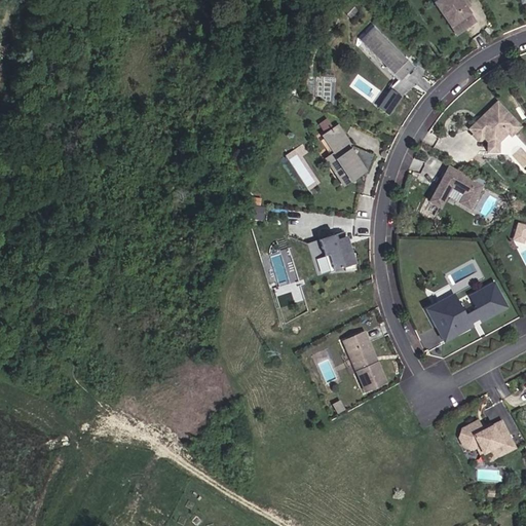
[(475,22),(458,0),(439,0),(437,2),(453,25),(459,20),(465,28),(475,22)]
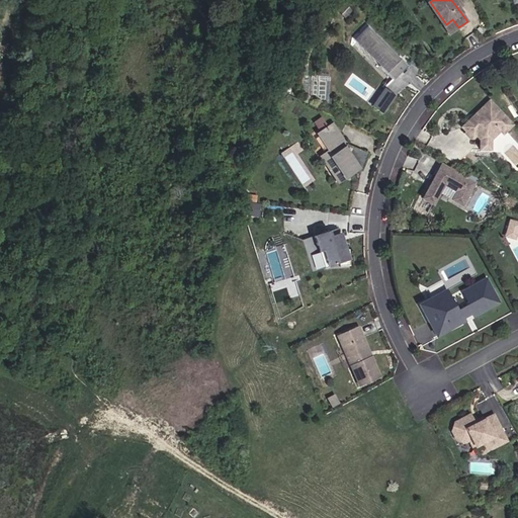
[(345,18),(352,11),(345,4),(338,11),(345,18)]
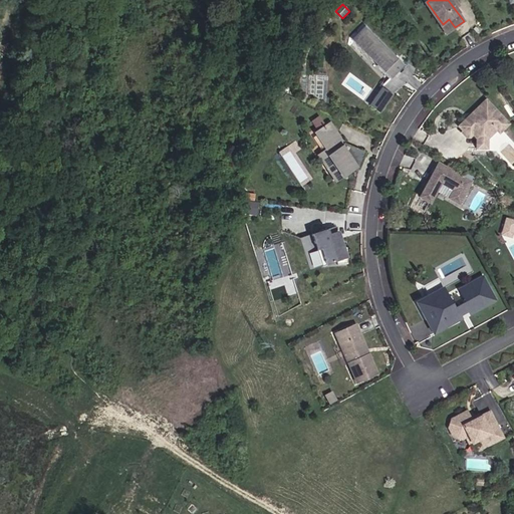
[(455,27),(449,19),(443,24),(448,32),(455,27)]
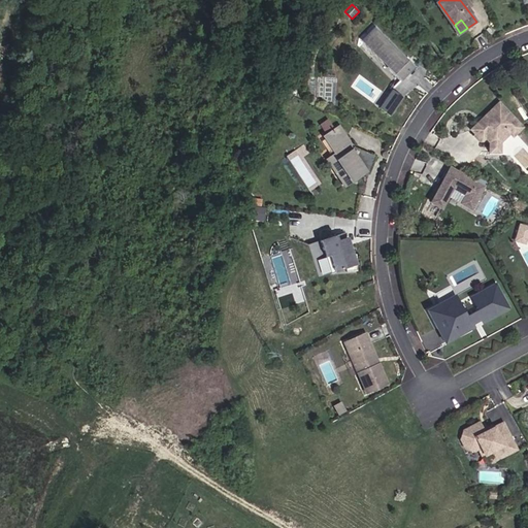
[(415,67),(375,27),(368,34),(382,47),(378,51),(391,64),(387,68),(400,81),(415,67)]
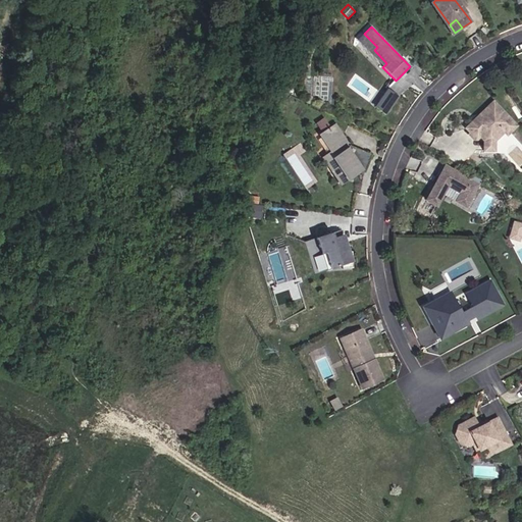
[(374,50),(377,47),(364,34),(357,41),(382,67),(386,63),(374,50)]
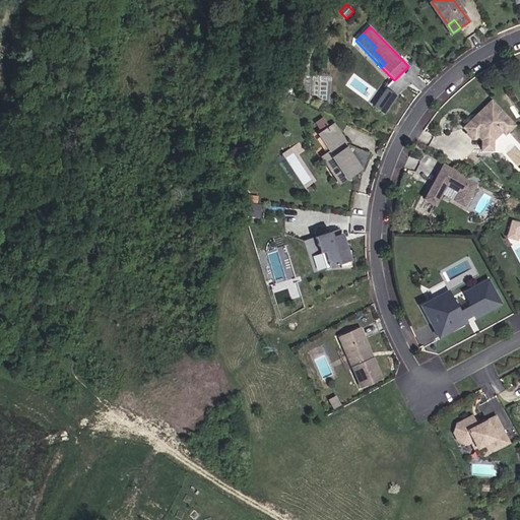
[(383,115),(397,95),(386,88),(373,107),(383,115)]
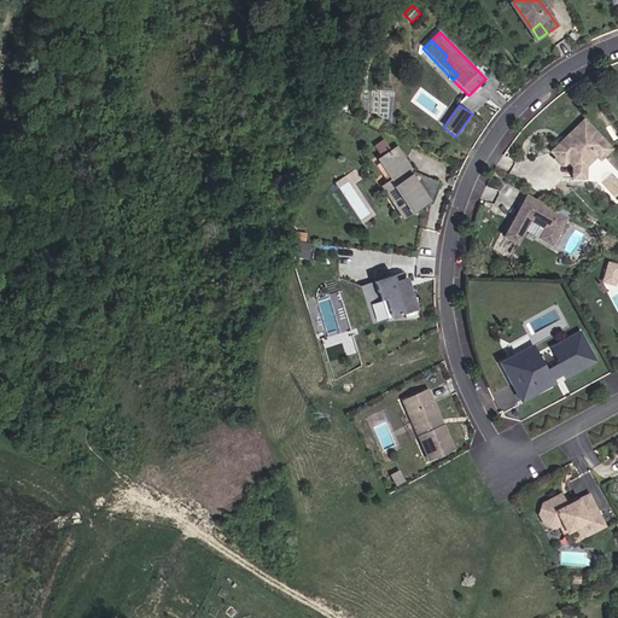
[(584,168),(598,156),(601,159),(611,149),(584,121),(566,138),(566,143),(561,147),(557,147),(551,153),(554,158),(554,162),(559,167),(563,167),(566,162),(572,168),(584,168)]
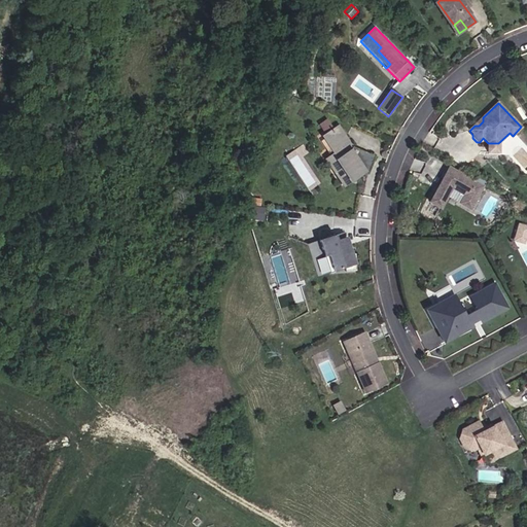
[(328,118),(320,123),(324,131),(334,127),(328,118)]
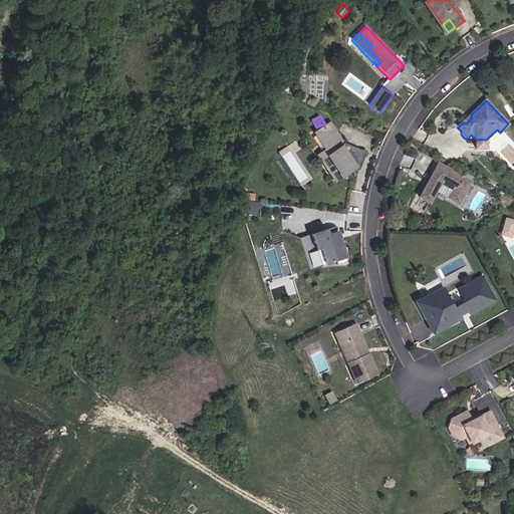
[(349,159),(342,148),(344,146),(330,123),(317,133),(332,154),(322,161),(335,181),(355,168),(356,169),(357,168),(360,161),(352,157),(349,159)]
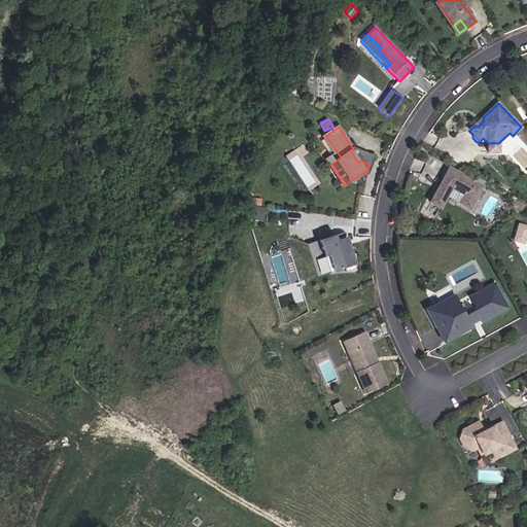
[(497,153),(498,143),(488,143),(487,152),(497,153)]
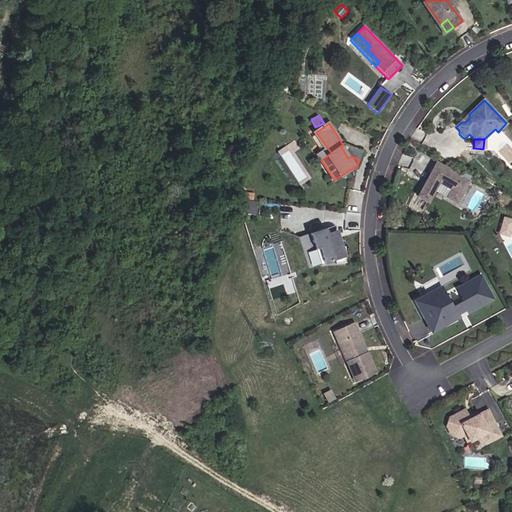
[(363,153),(343,145),(341,147),(348,158),(351,156),(359,160),(363,153)]
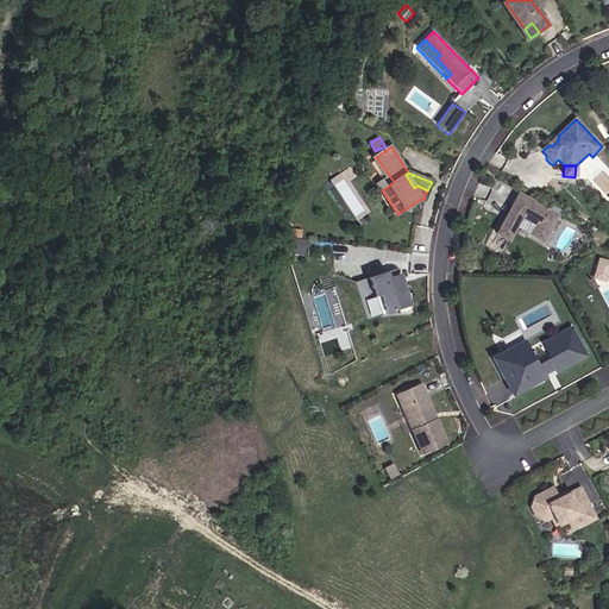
[(558,215),(519,194),(497,233),(508,240),(521,217),(537,225),(532,234),(542,242),(558,215)]
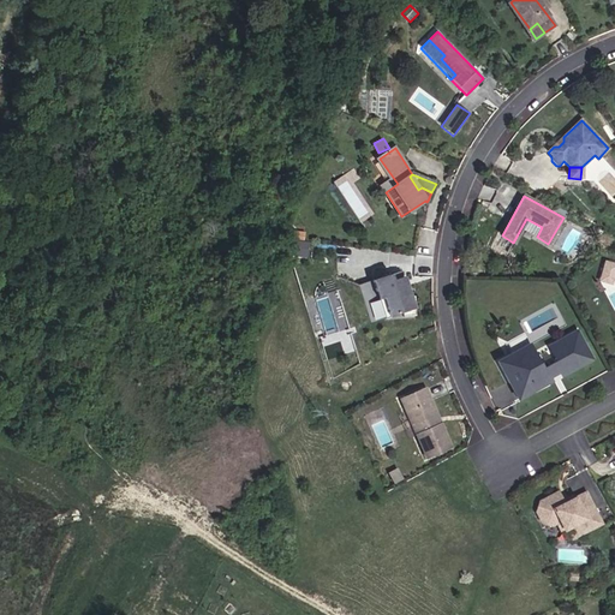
[(304,242),(305,230),(291,228),(290,240),(304,242)]
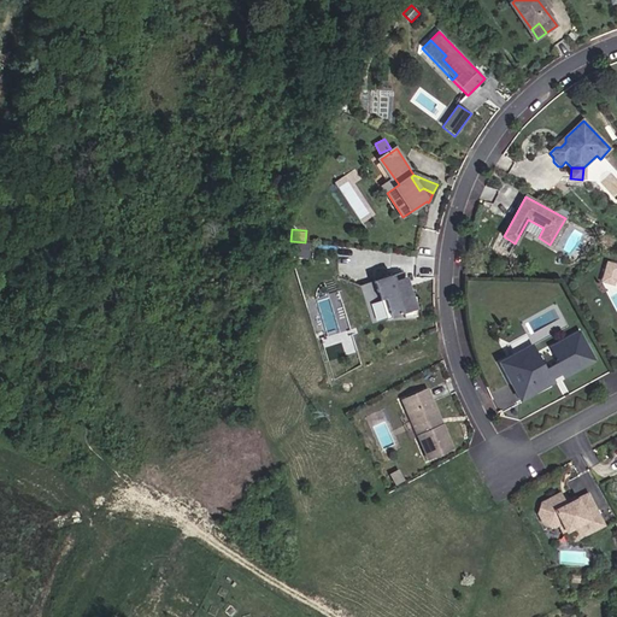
[(612,286),(616,269),(616,265),(607,264),(601,282),(612,286)]
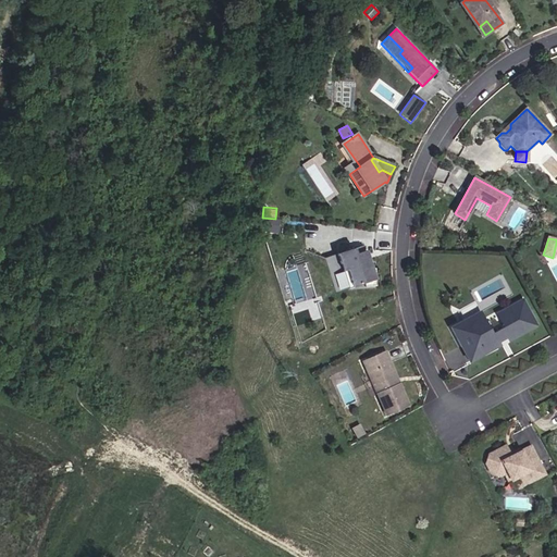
[(375,286),(375,270),(372,269),(369,269),(363,251),(361,246),(336,255),(342,272),(343,272),(346,271),(351,288),(363,284),(364,286),(375,286)]
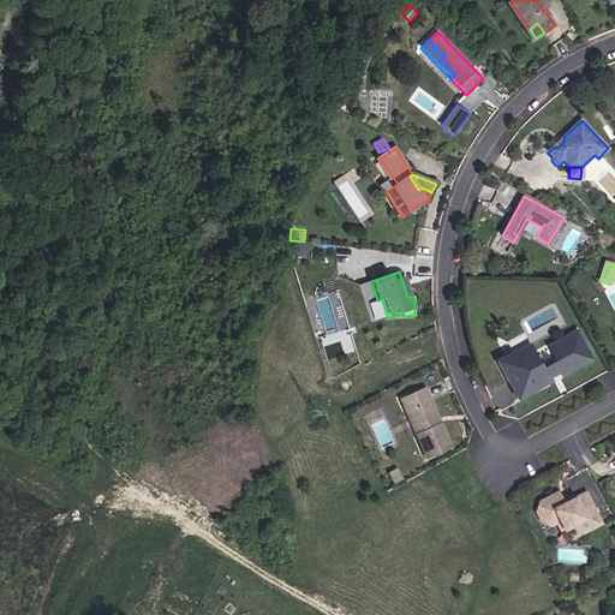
[(411,297),(404,276),(401,278),(407,297),(411,297)]
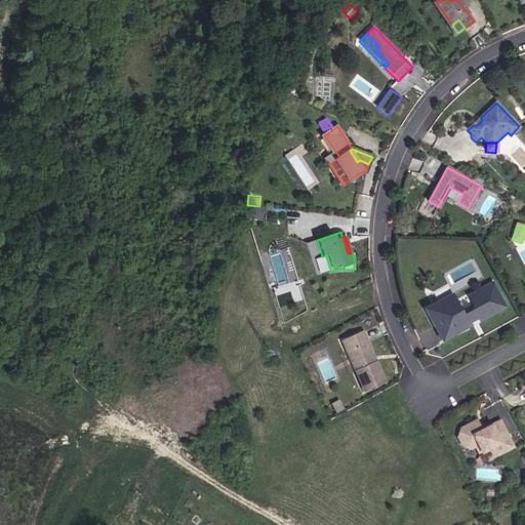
[(331,272),(326,255),(323,256),(328,273),(331,272)]
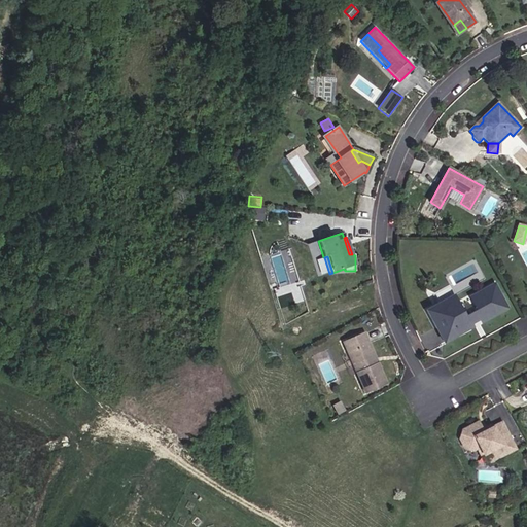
[(471,323),(479,319),(481,322),(506,308),(494,284),(469,297),(477,310),(464,317),(456,302),(443,308),(440,303),(427,310),(445,342),(472,326),(471,323)]
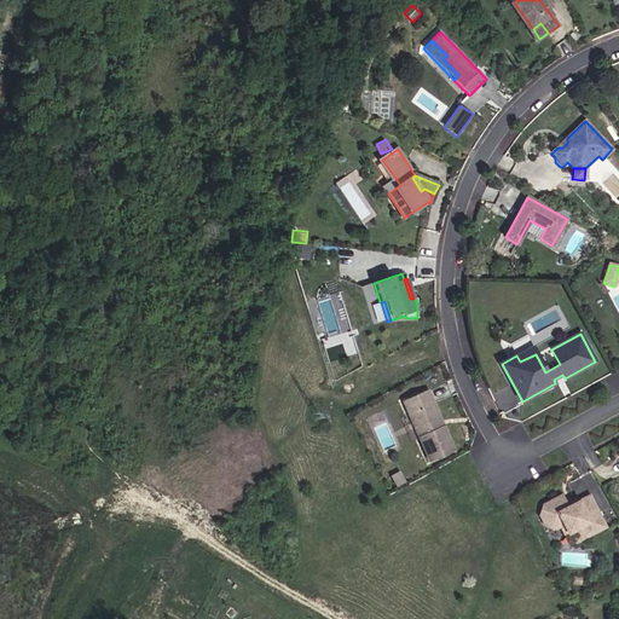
[(520,362),(536,354),(532,347),(516,356),(520,362)]
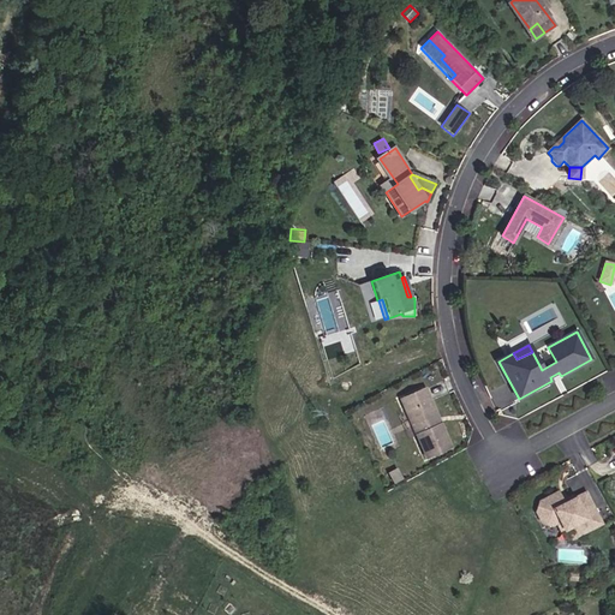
[(436,427),(433,419),(437,418),(425,389),(400,400),(425,458),(449,447),(440,425),(436,427)]
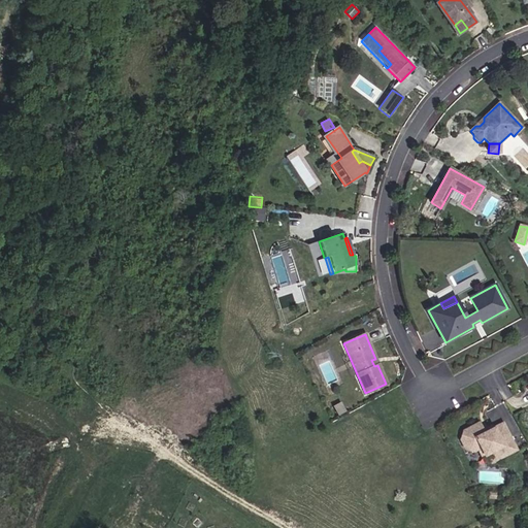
[(344,411),(339,402),(332,406),(337,416),(344,411)]
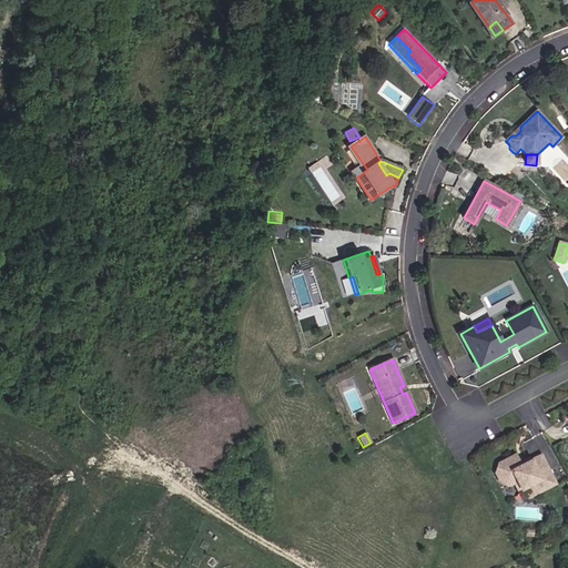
[(555,484),(540,456),(529,462),(520,466),(519,464),(515,455),(498,464),(495,473),(499,482),(508,485),(514,483),(517,490),(523,488),(527,497),(555,484)]
